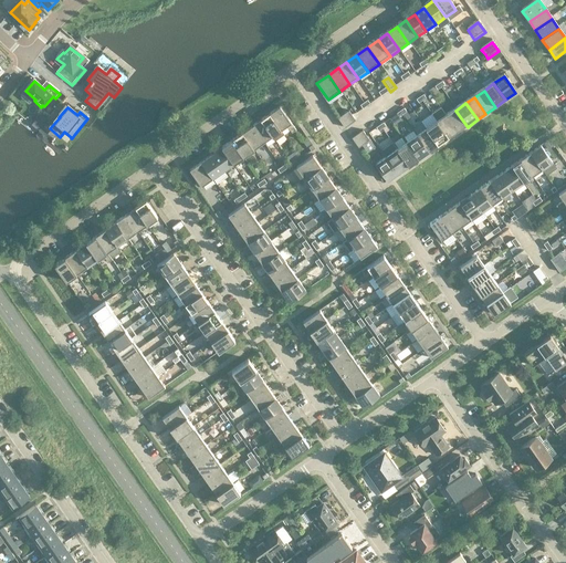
[(292,125),(280,108),(270,116),(281,133),(287,128),(292,135),(296,133),(291,125),(292,125)]
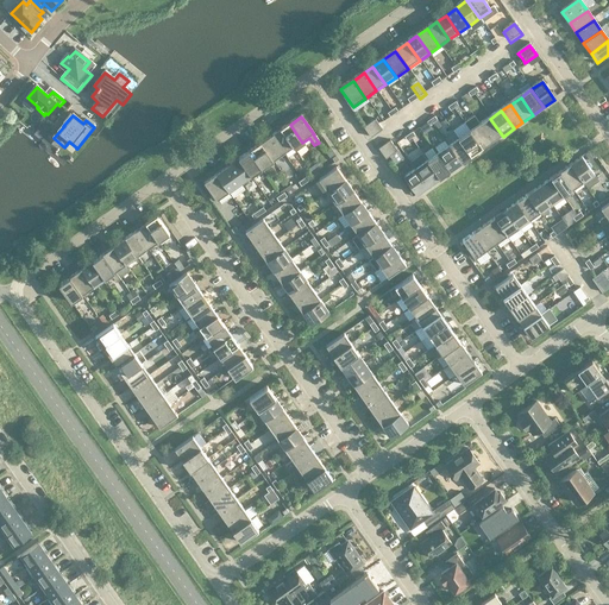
[(503,137),(490,119),(479,126),(493,144),(503,137)]
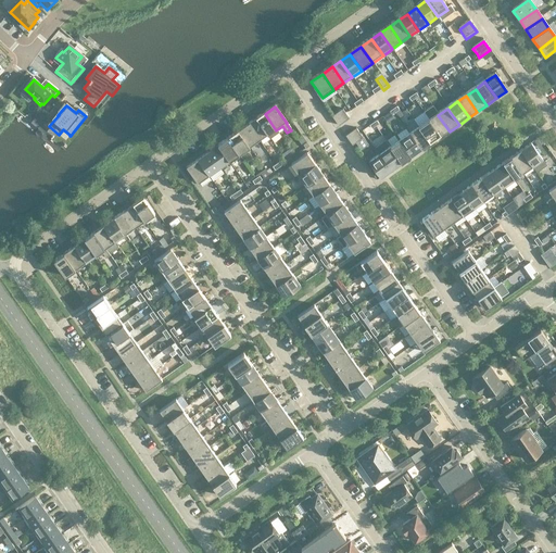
[(343,111),(332,118),(339,128),(350,121),(343,111)]
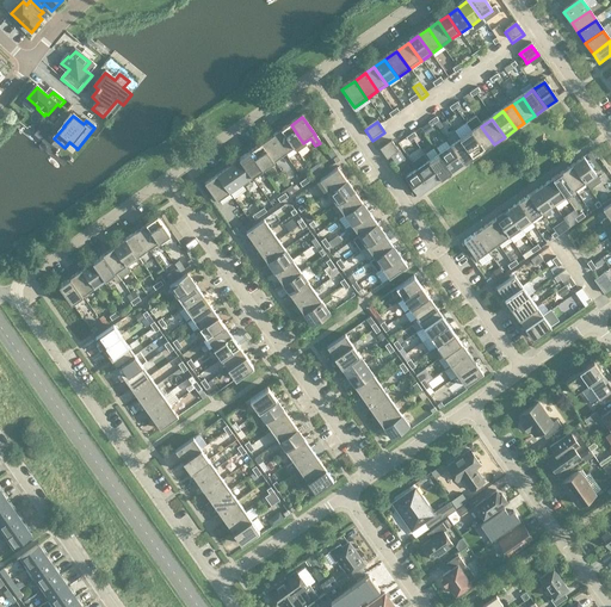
[(44,125),(41,129),(48,135),(51,130),(44,125)]
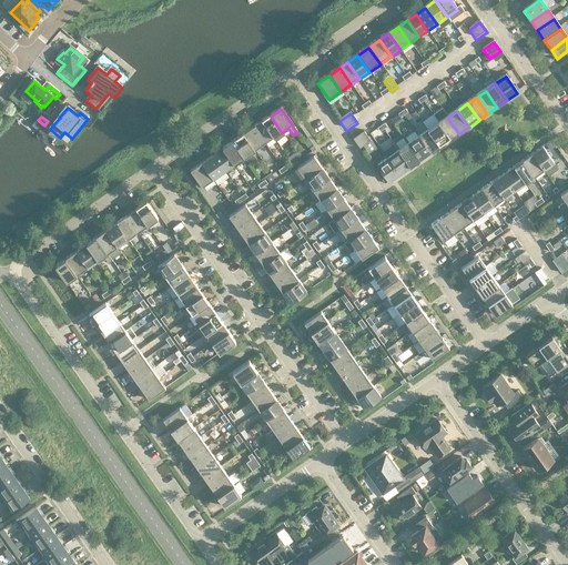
[(285,138),(282,133),(271,117),(262,122),(274,139),(276,143),(285,138)]
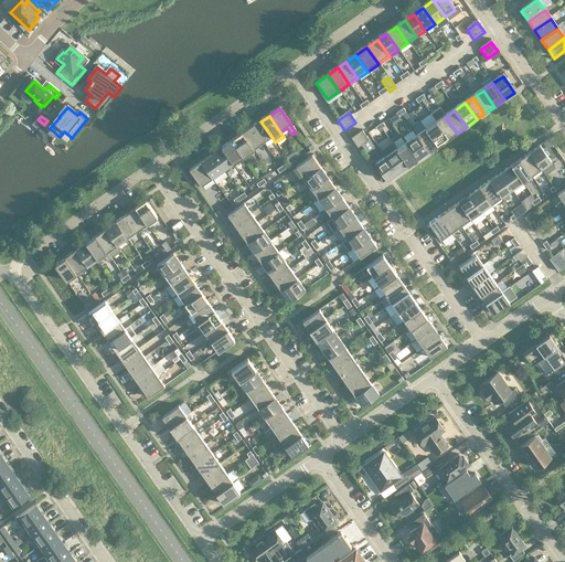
[(457,134),(445,117),(436,123),(448,139),(457,134)]
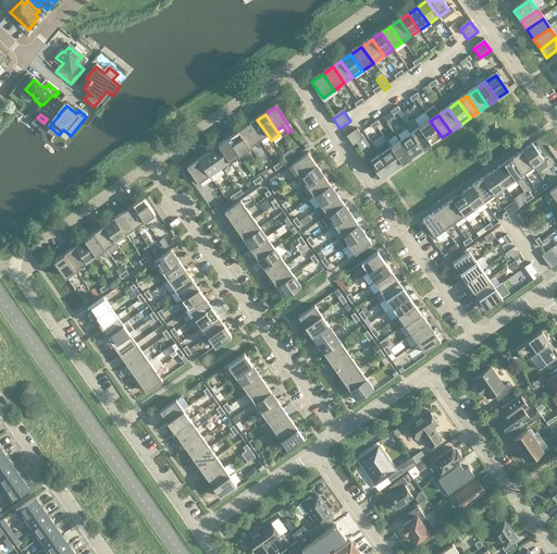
[(269,136),(257,120),(248,126),(260,143),(261,142),(263,146),(270,142),(268,137),(269,136)]
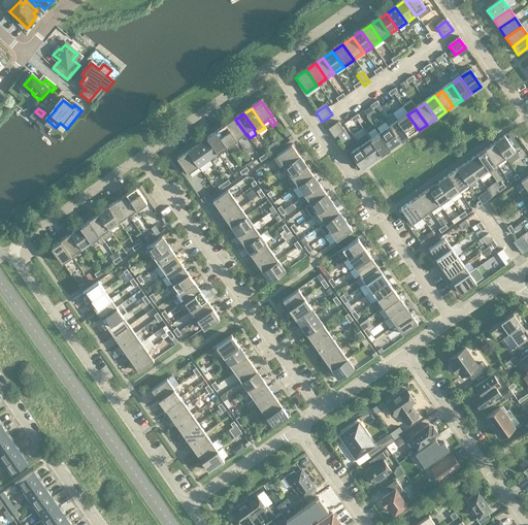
[(419,130),(407,115),(397,122),(408,137),(419,130)]
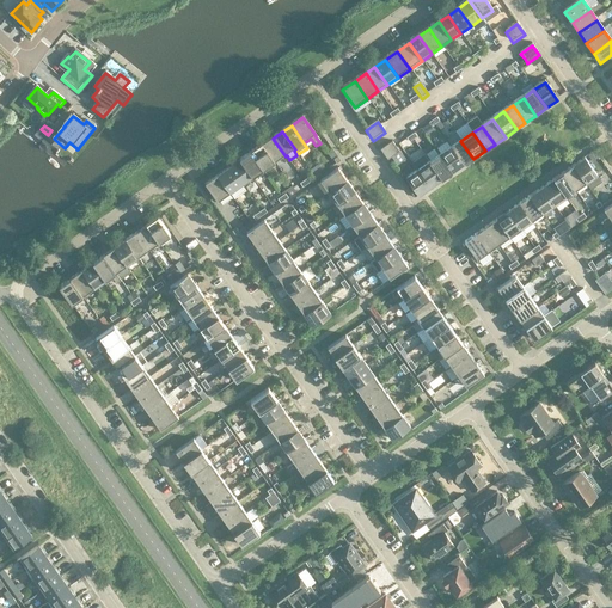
[(286,157),(273,139),(262,146),(275,164),(286,157)]
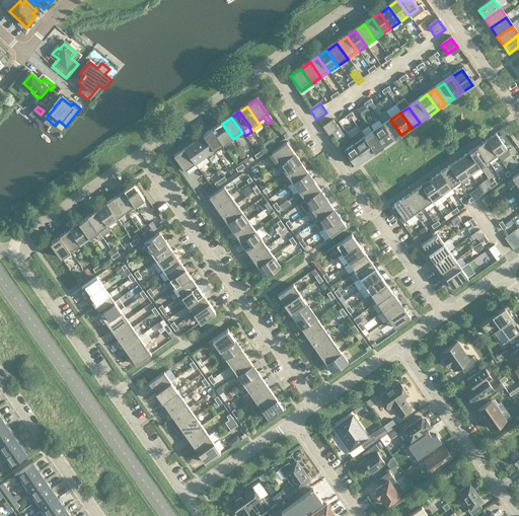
[(401,135),(390,120),(383,126),(393,141),(401,135)]
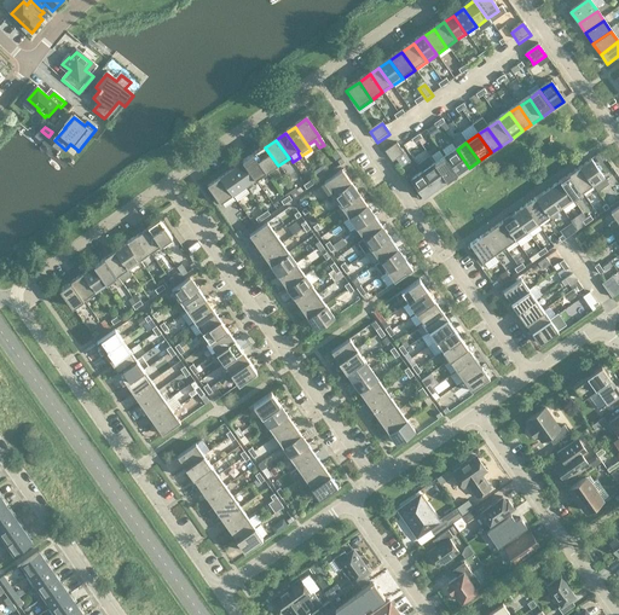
[(385,154),(393,164),(397,162),(404,156),(397,145),(385,154)]
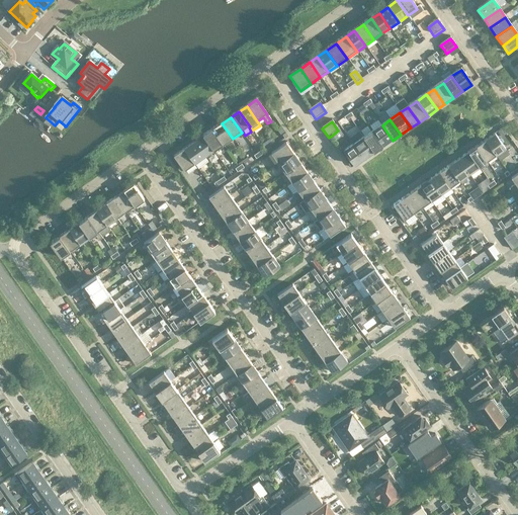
[(373,132),(372,133),(382,148),(393,141),(382,125),(381,126),(378,122),(370,127),(373,132)]
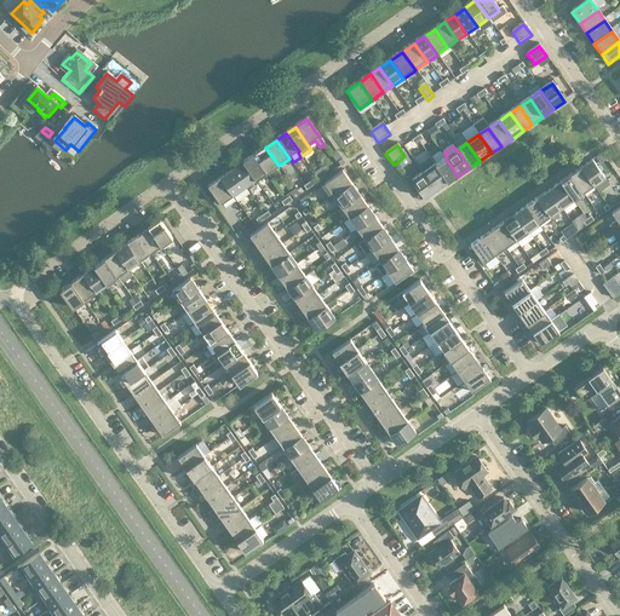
[(279,166),(265,148),(253,156),(267,174),(279,166)]
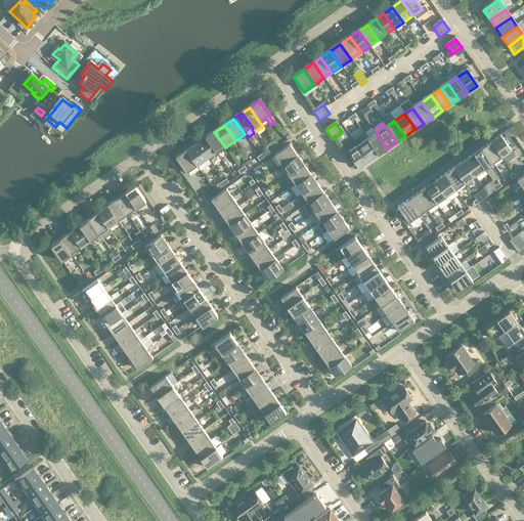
[(225,147),(214,132),(206,138),(216,154),(225,147)]
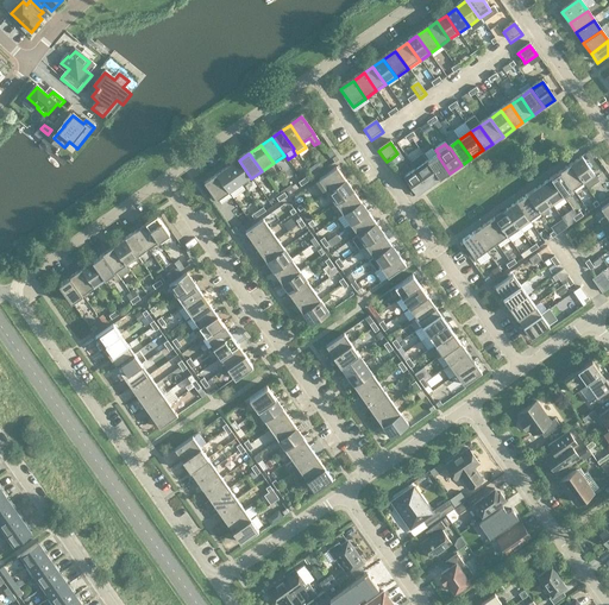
[(397,153),(390,159),(395,166),(403,162),(397,153)]
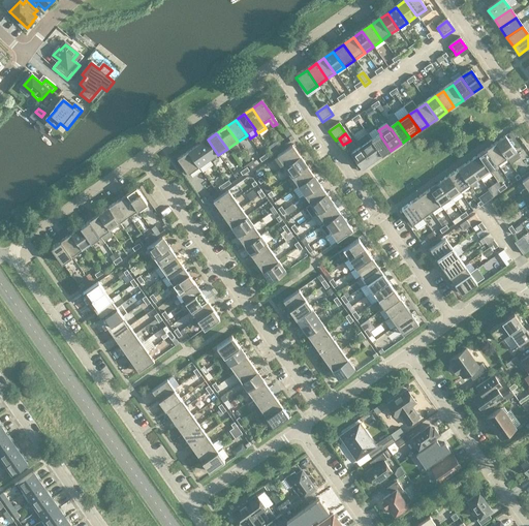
[(391,151),(380,135),(371,142),(382,157),(391,151)]
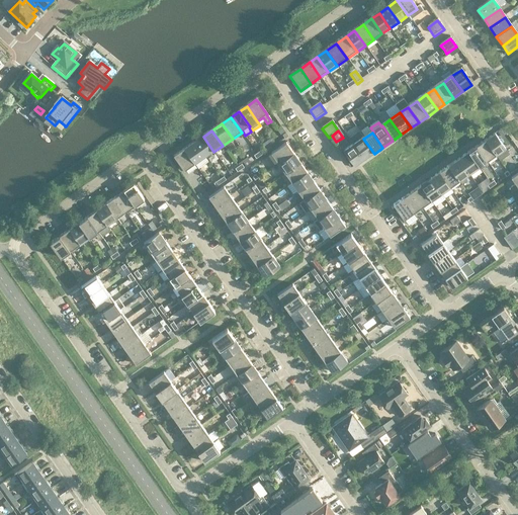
[(510,156),(495,136),(486,142),(496,157),(500,163),(510,156)]
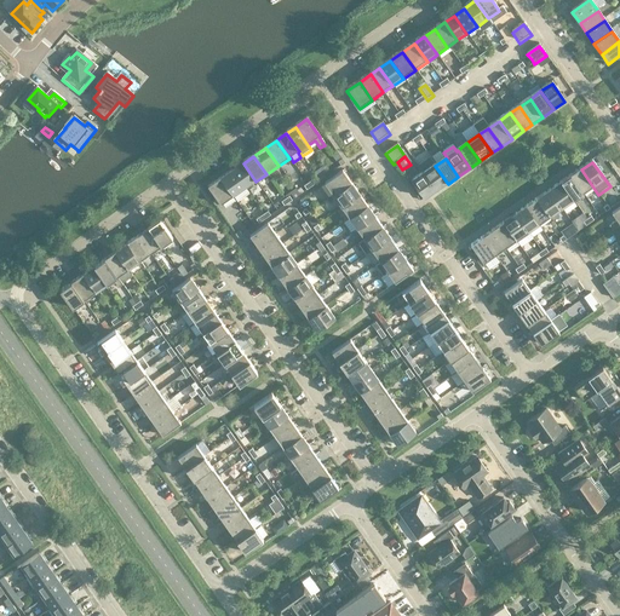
[(256,182),(244,163),(233,171),(245,190),(256,182)]
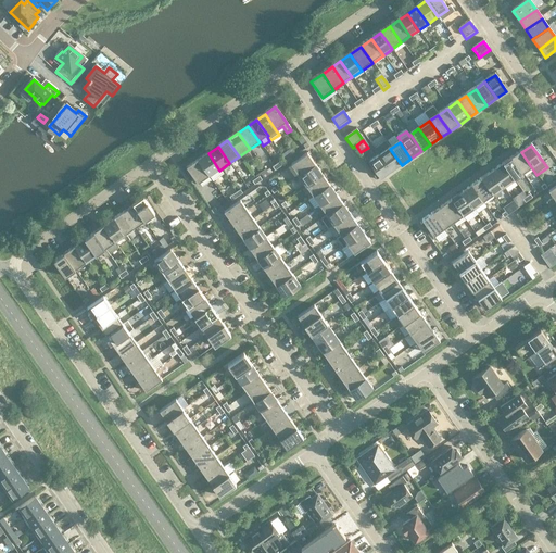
[(402,165),(390,149),(379,156),(391,173),(402,165)]
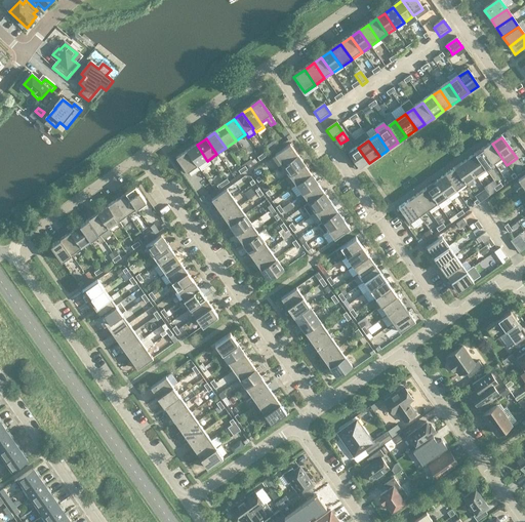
[(502,159),(492,144),(483,150),(494,165),(502,159)]
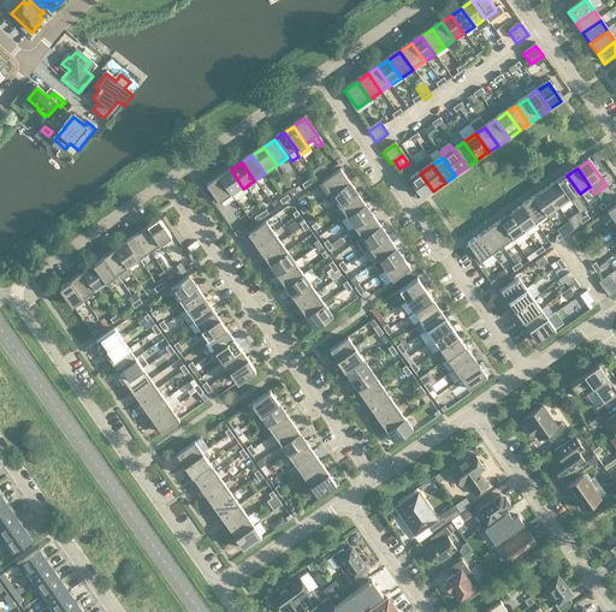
[(243,189),(231,170),(219,178),(232,196),(243,189)]
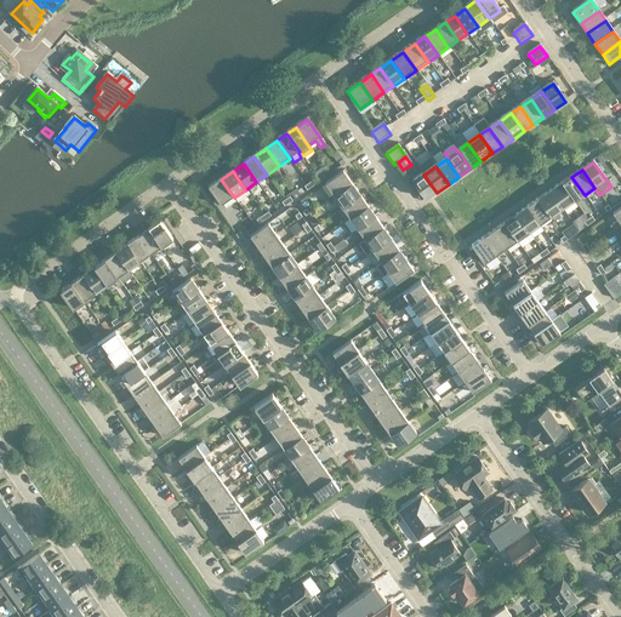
[(352,186),(343,173),(325,186),(334,199),(352,186)]
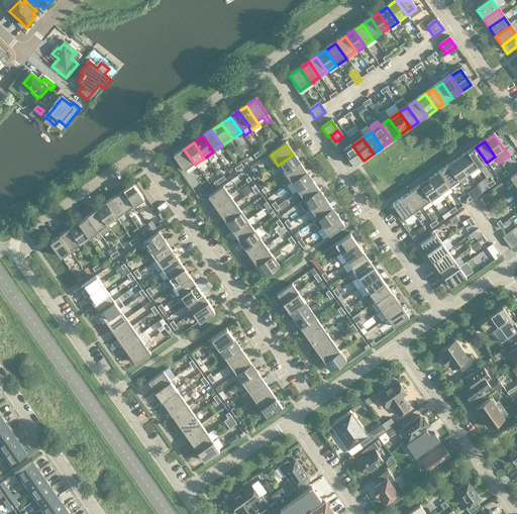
[(364,161),(352,145),(343,152),(353,168),(364,161)]
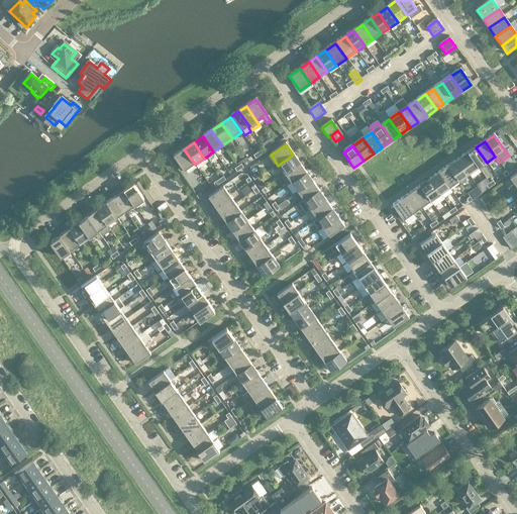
[(487,163),(476,147),(468,153),(479,169),(487,163)]
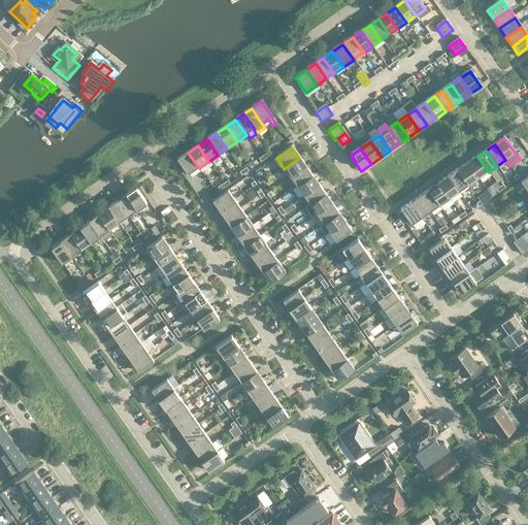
[(199,168),(188,153),(177,161),(188,176),(190,175),(192,179),(200,173),(198,169),(199,168)]
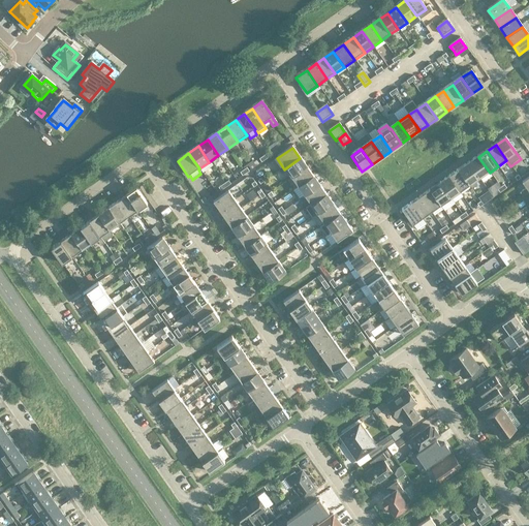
[(490,173),(478,157),(468,164),(479,180),(490,173)]
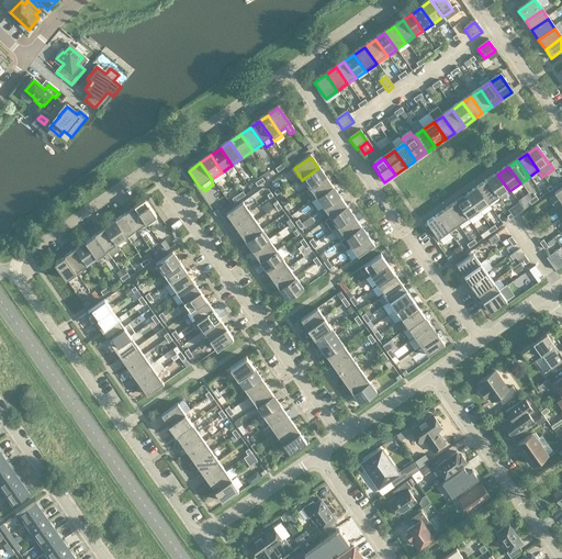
[(326,179),(318,168),(302,180),(310,190),(326,179)]
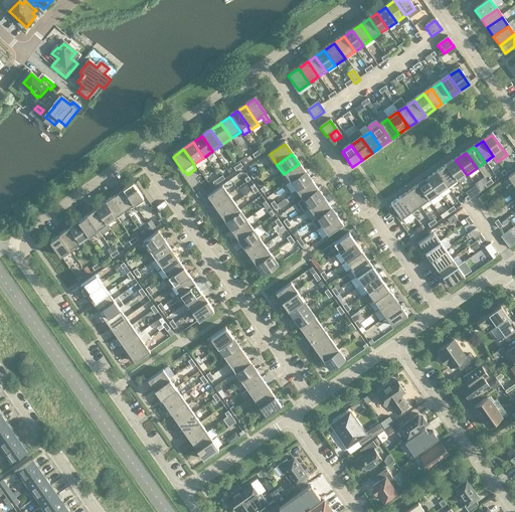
[(467,175),(456,160),(446,167),(457,182),(467,175)]
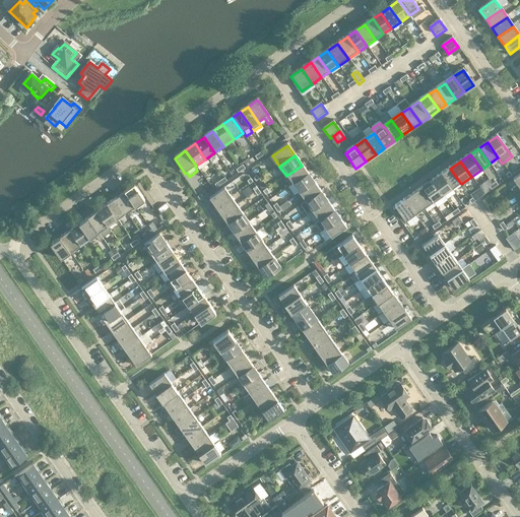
[(309,175),(302,166),(286,176),(294,185),(309,175)]
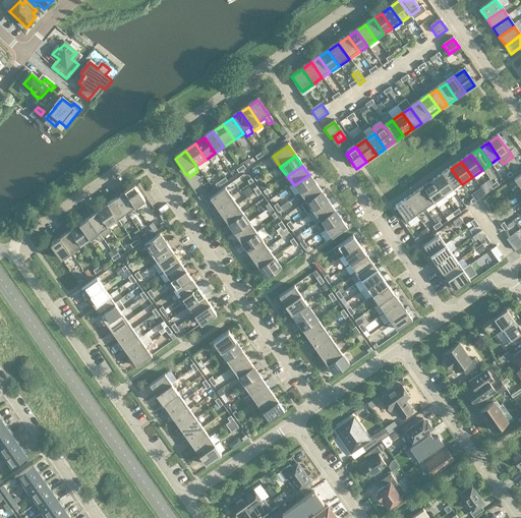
[(462,184),(451,169),(443,175),(453,190),(462,184)]
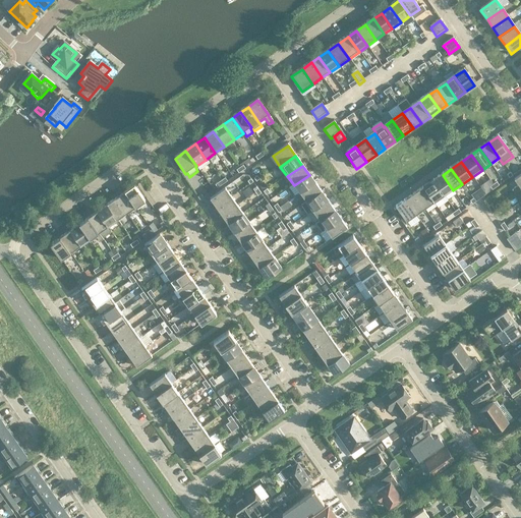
[(315,184),(309,175),(294,185),(300,194),(315,184)]
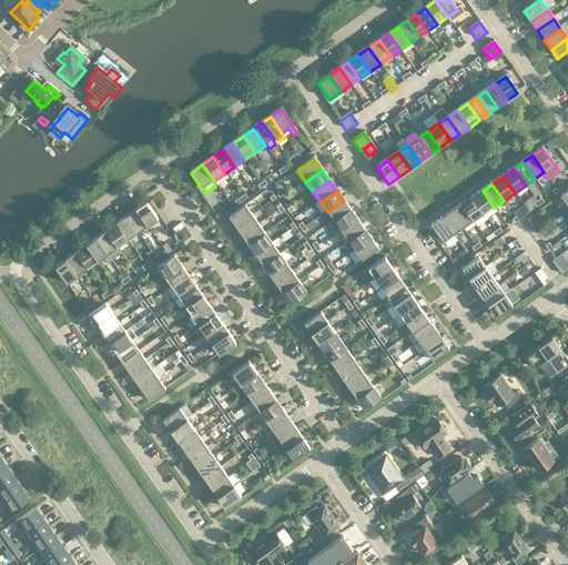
[(494,208),(483,191),(473,198),(484,214),(494,208)]
